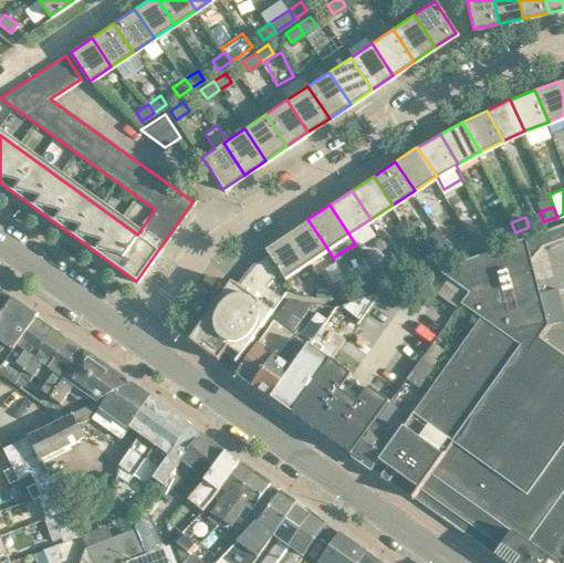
[(304,261),(326,247),(307,219),(286,233),(304,261)]
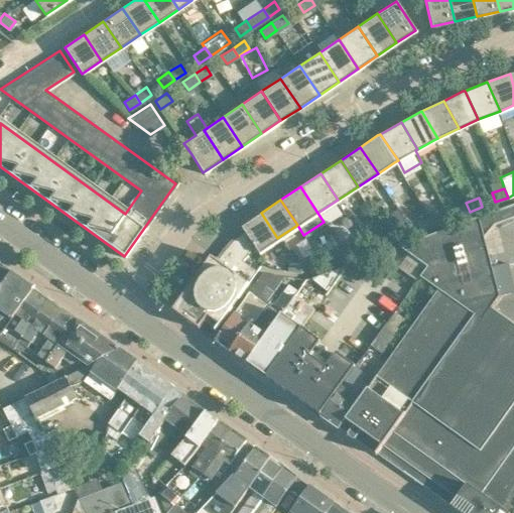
[(513,201),(477,216),(483,236),(493,223),(513,215),(513,201)]
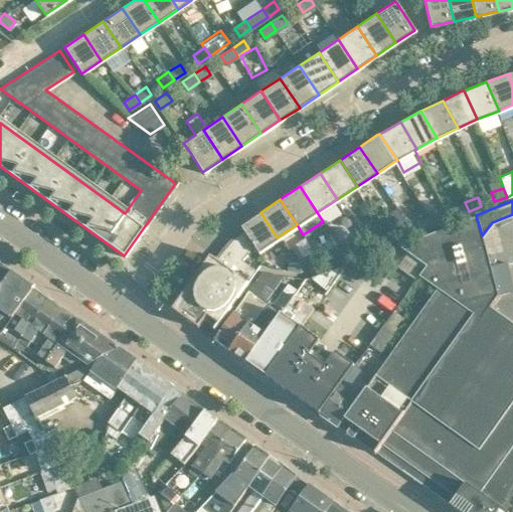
[(469,211),(465,202),(453,207),(456,216),(469,211)]
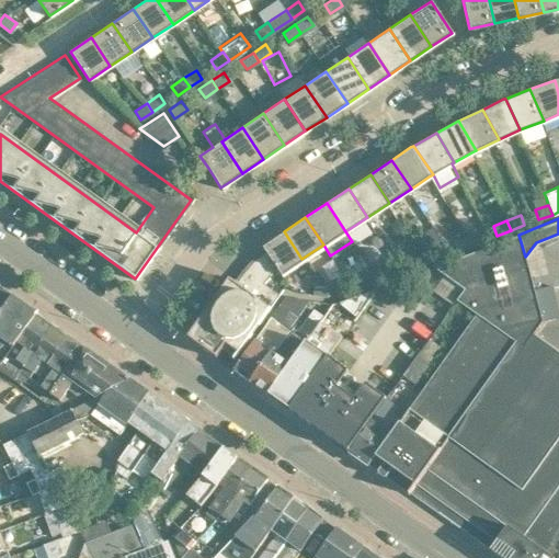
[(431,225),(424,229),(432,242),(440,239),(431,225)]
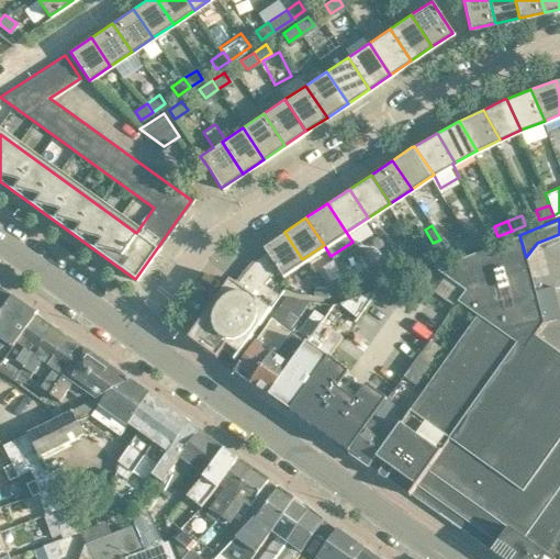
[(481,231),(467,236),(470,246),(484,241),(481,231)]
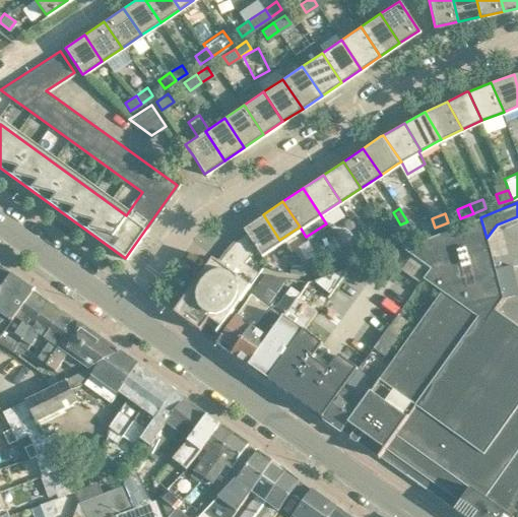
[(224,247),(244,260),(254,244),(261,253),(279,240),(263,214),(243,228),(244,230),(239,234),(234,238),(229,242),(227,245),(224,247)]
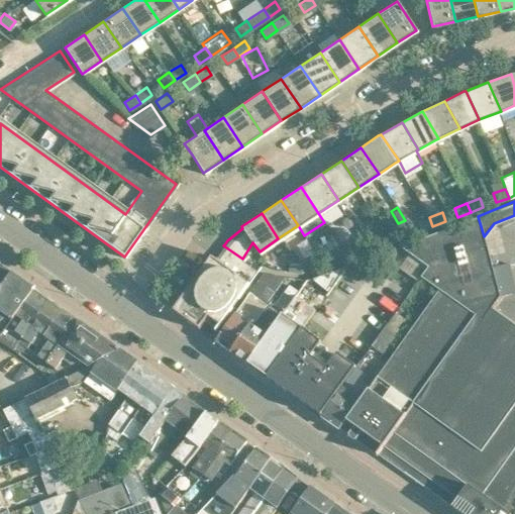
[(419,276),(437,289),(473,315),(483,302),(490,307),(498,297),(499,296),(491,266),(484,236),(478,216),(398,245),(426,265),(419,276)]
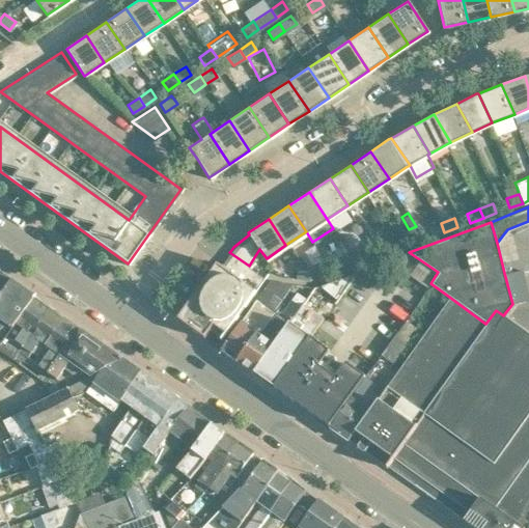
[(444,232),(441,223),(427,227),(432,237),(444,232)]
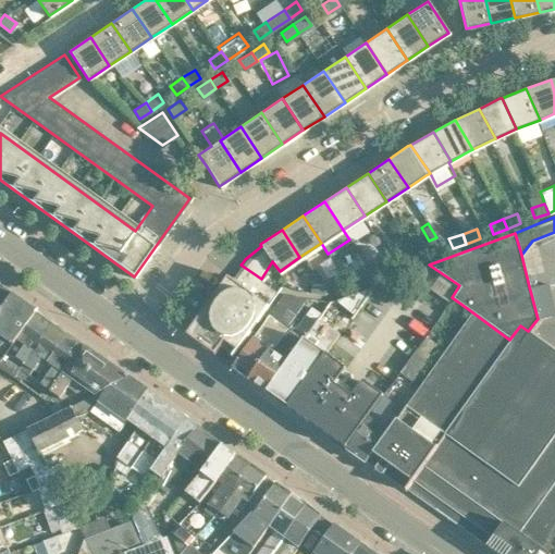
[(429,246),(416,251),(419,261),(433,256),(429,246)]
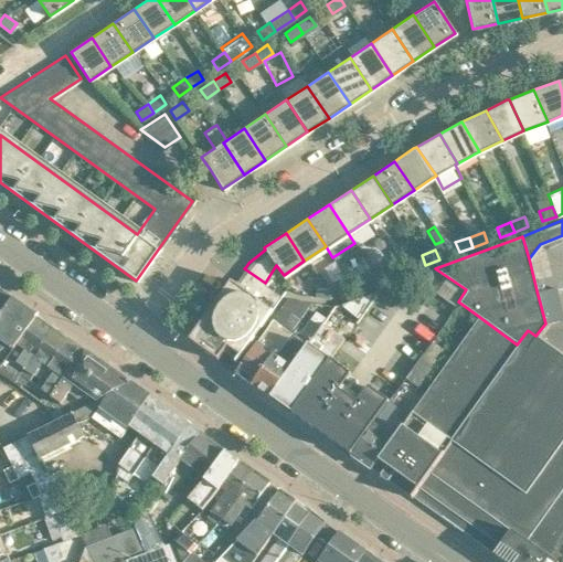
[(425,265),(422,255),(407,260),(411,269),(425,265)]
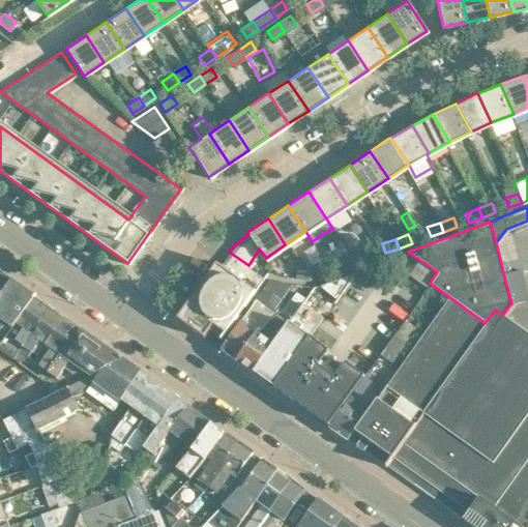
[(362,251),(349,256),(353,265),(365,261),(362,251)]
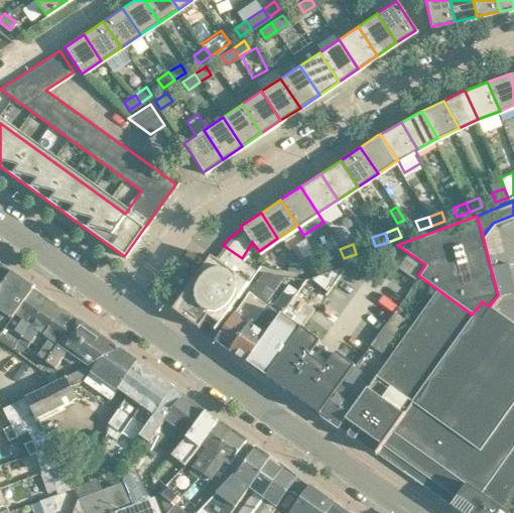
[(171,308),(196,327),(198,328),(199,326),(202,321),(206,314),(216,323),(212,328),(213,329),(258,265),(259,264),(258,264),(255,268),(242,258),(223,245),(221,248),(218,251),(214,258),(209,255),(171,308)]
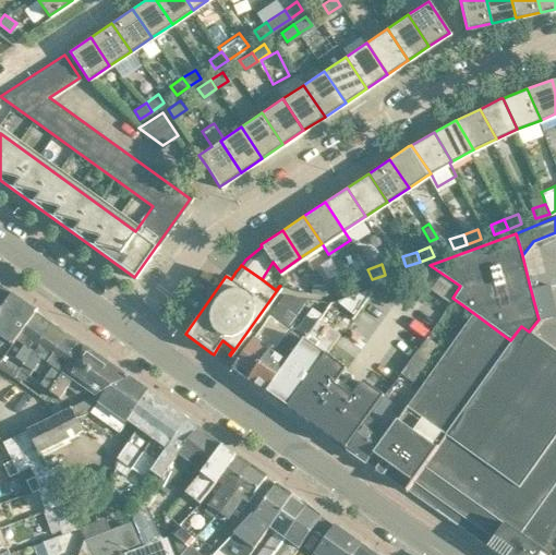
[(372,279),(367,269),(354,275),(358,285),(372,279)]
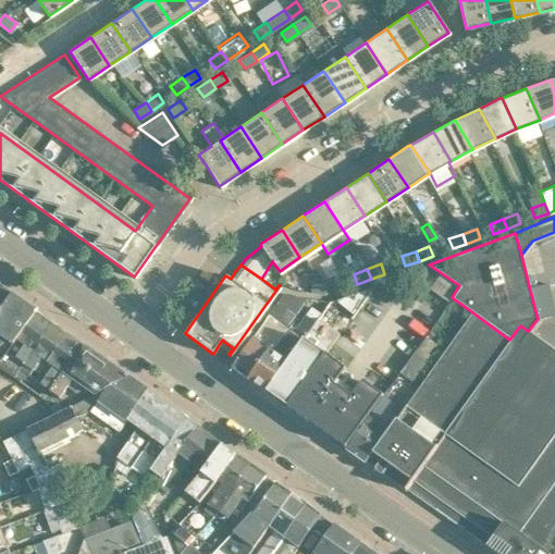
[(333,293),(347,287),(343,278),(330,283),(331,288),(333,293)]
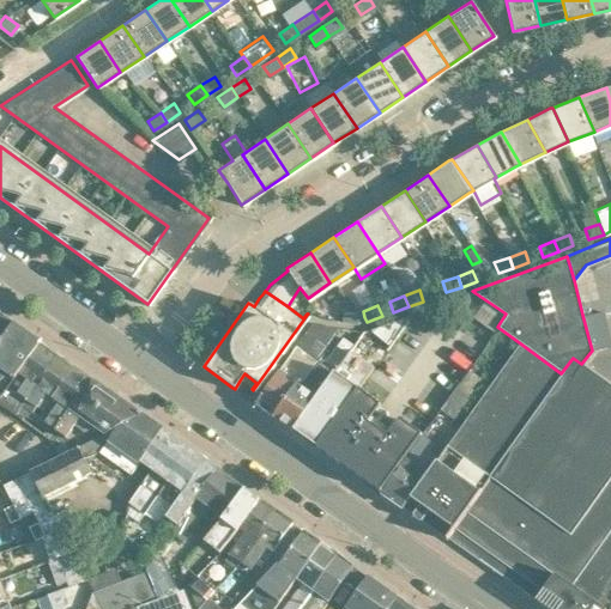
[(358,310),(342,308),(340,320),(357,322),(357,317),(358,310)]
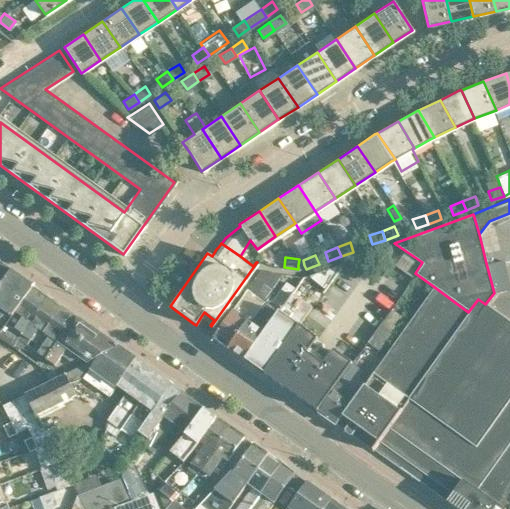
[(502,259),(486,263),(494,293),(509,289),(502,259)]
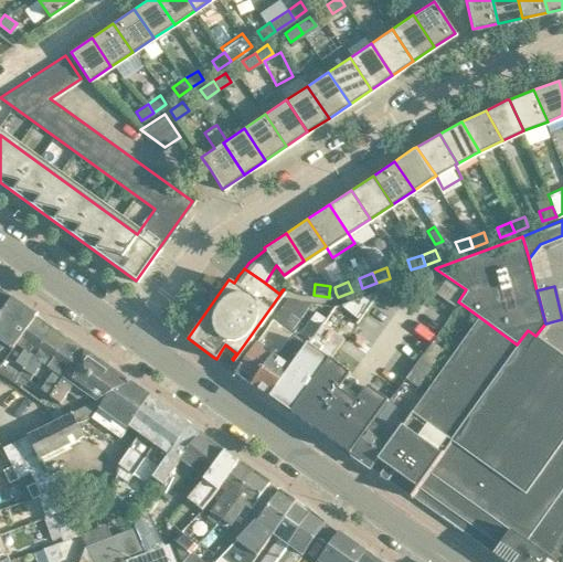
[(0,311),(10,298),(0,290),(0,311)]
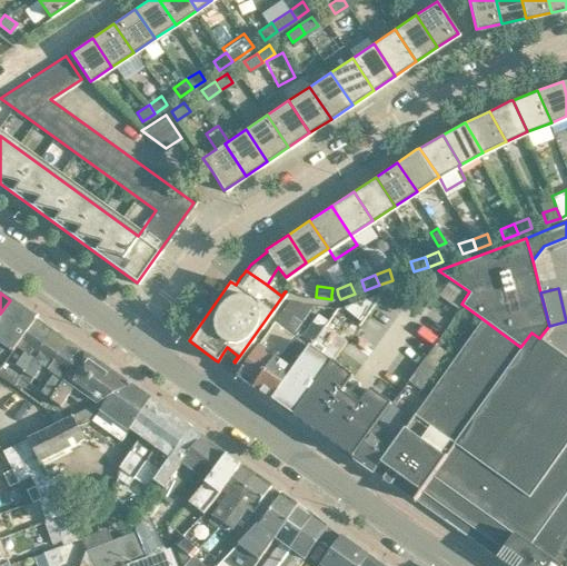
[(344,307),(348,310),(360,319),(379,293),(342,306),(344,307)]
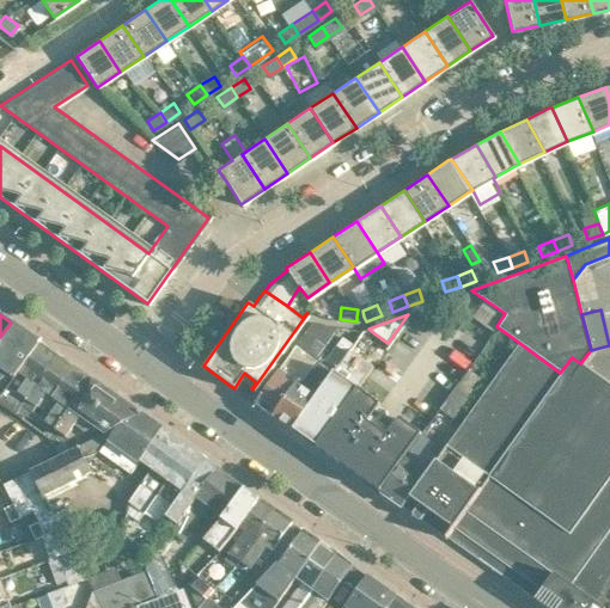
[(0,392),(38,342),(11,323),(0,337),(0,392)]
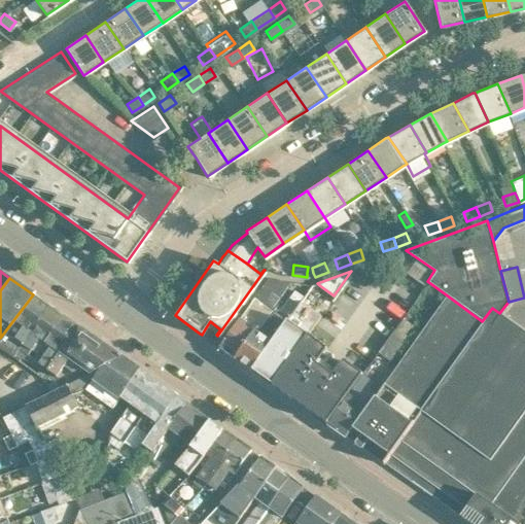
[(233,357),(249,369),(278,329),(303,294),(293,288),(276,313),(271,309),(266,316),(255,332),(253,330),(233,357)]
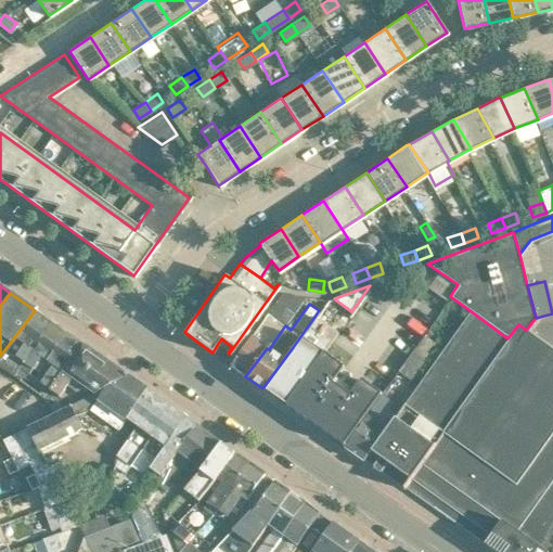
[(251,335),(230,364),(245,376),(267,348),(269,349),(280,333),(285,325),(294,313),(284,306),(275,319),(267,312),(251,335)]
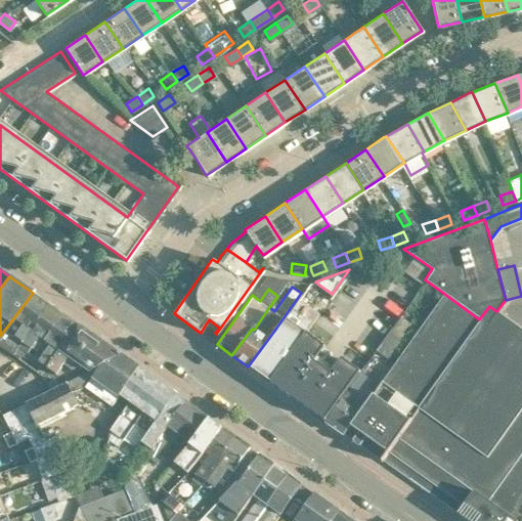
[(0,344),(12,353),(47,303),(33,293),(0,336),(0,344)]
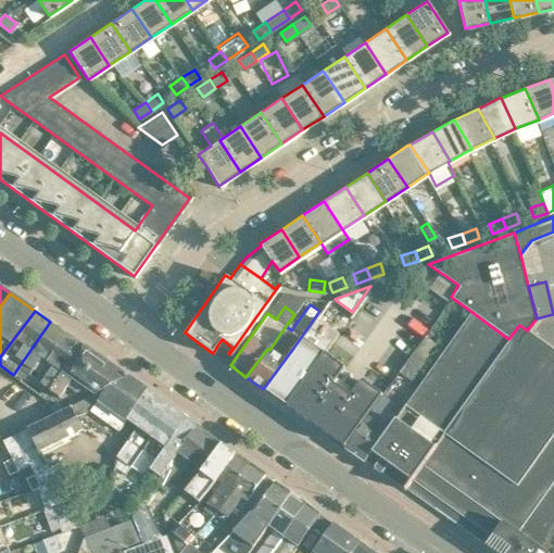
[(553,430),(553,349),(527,330),(519,325),(508,339),(470,311),(395,416),(364,460),(404,488),(404,487),(477,538),(553,430)]
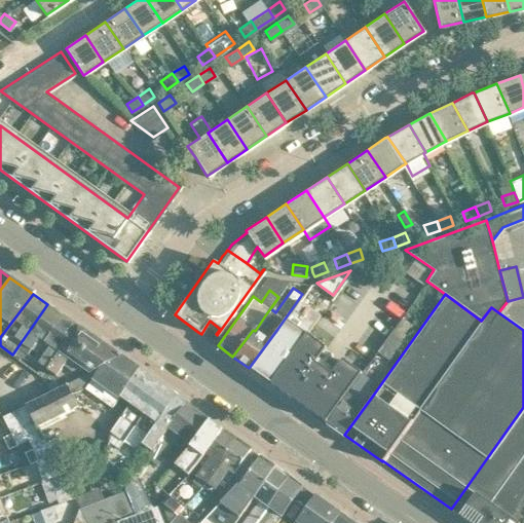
[(47,304),(12,355),(17,359),(23,351),(25,352),(29,347),(35,352),(43,340),(62,314),(47,304)]
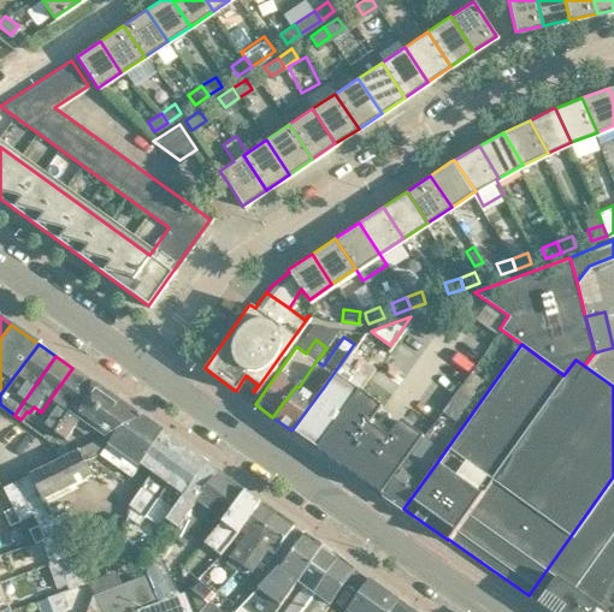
[(89,380),(72,368),(51,398),(57,403),(43,422),(54,429),(58,423),(55,422),(60,416),(63,417),(89,380)]
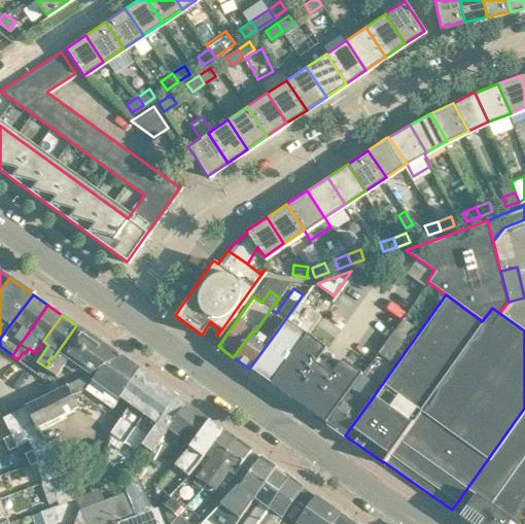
[(403,316),(376,352),(388,360),(405,338),(403,337),(412,323),(403,316)]
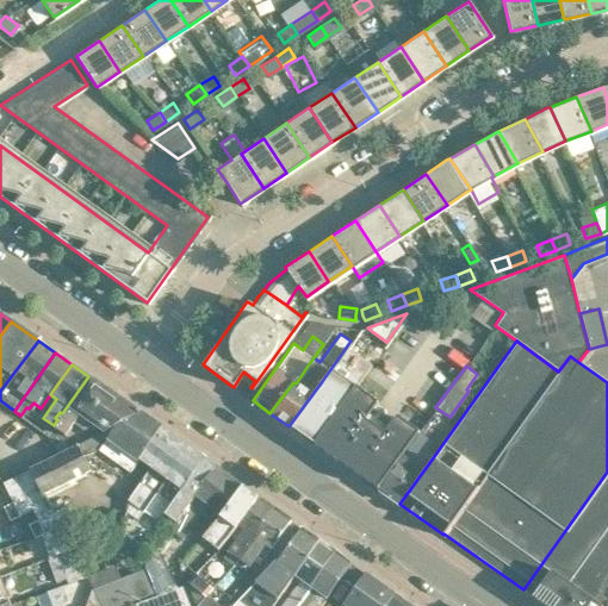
[(57,419),(54,425),(63,432),(72,420),(76,413),(91,424),(112,393),(88,376),(62,413),(60,412),(55,418),(57,419)]
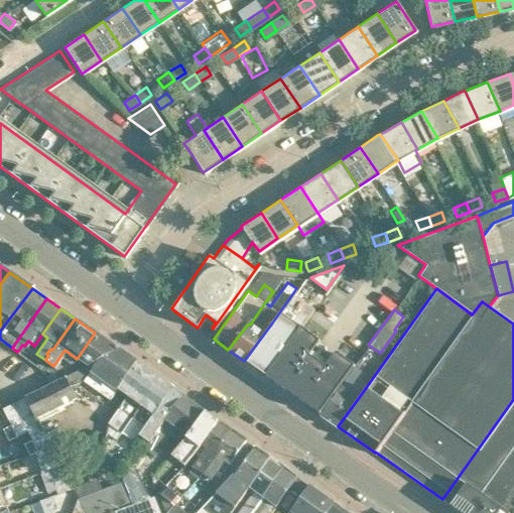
[(244,361),(264,376),(265,376),(292,338),(272,323),(244,361)]
